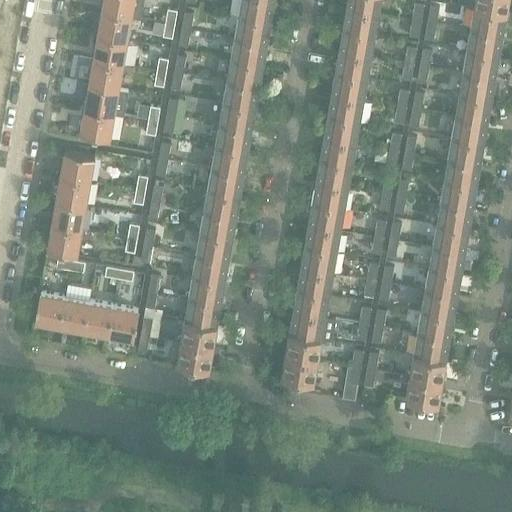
[(103,0),(101,11),(132,16),(141,18),(144,0),(103,0)]
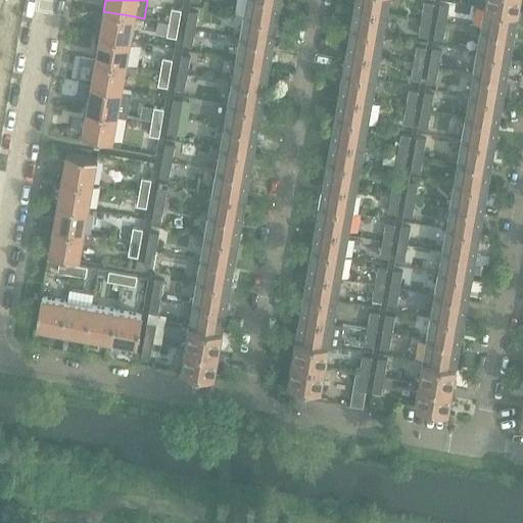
[(277,21),(281,0),(280,0),(246,0),(243,15),(277,21)]
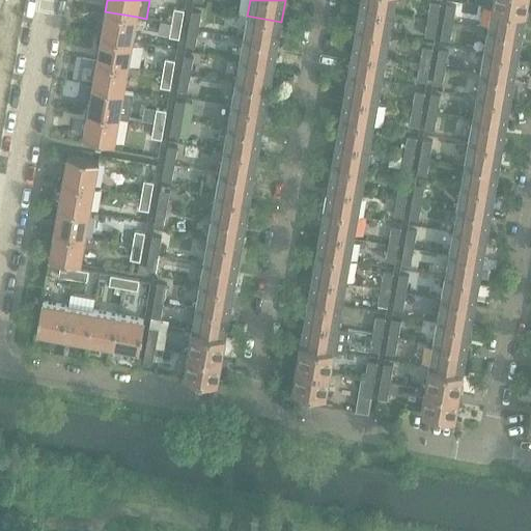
[(360,0),(359,7),(393,14),(395,0),(360,0)]
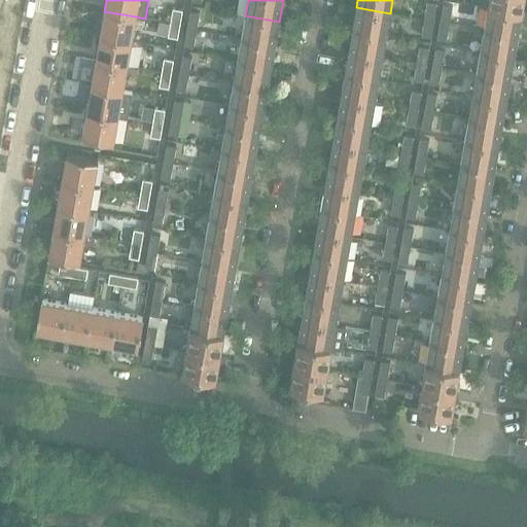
[(521,14),(523,0),(489,0),(488,8),(521,14)]
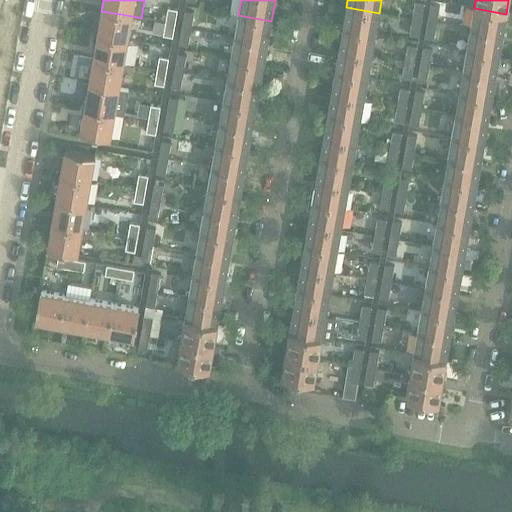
[(425,4),(415,2),(412,19),(422,20),(425,4)]
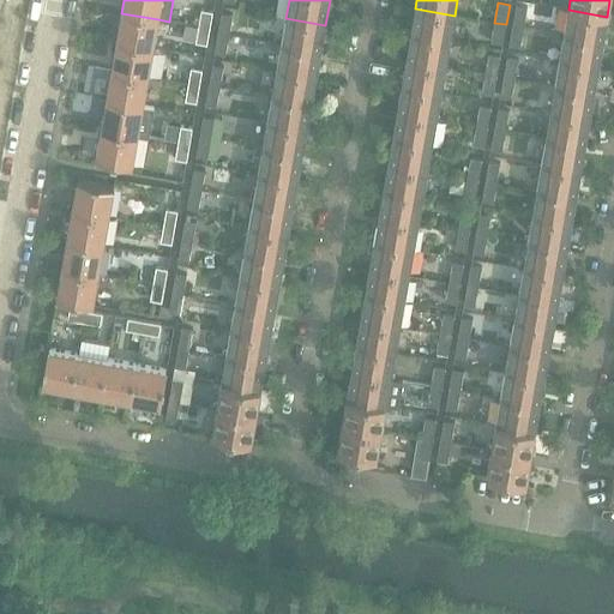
[(528,7),(516,6),(513,25),(524,28),(528,7)]
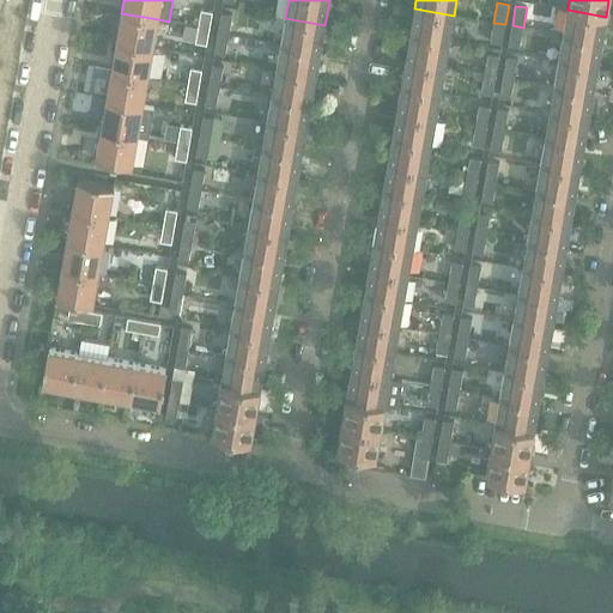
[(414,8),(411,35),(449,41),(454,16),(414,8)]
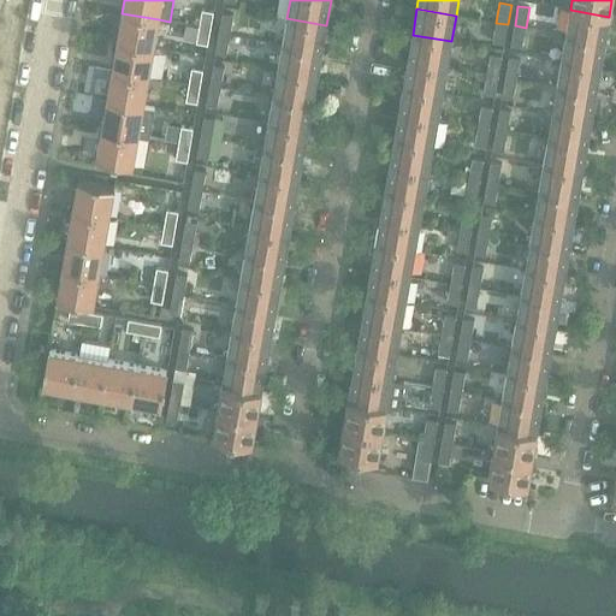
[(213,12),(202,10),(199,27),(211,29),(213,12)]
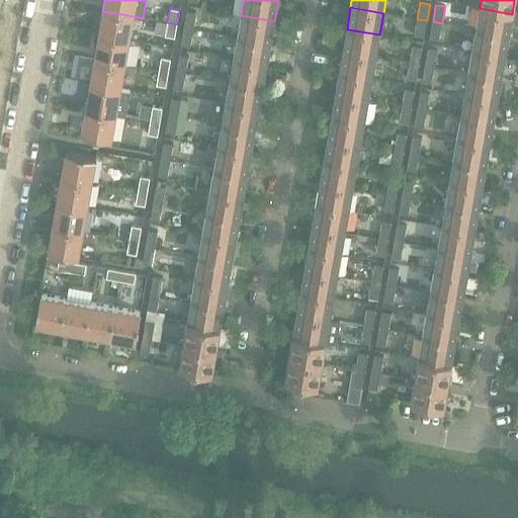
[(480,8),(476,29),(508,35),(512,14),(480,8)]
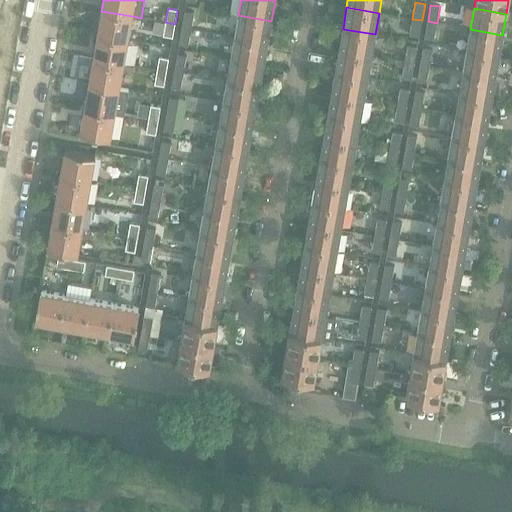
[(101,11),(97,35),(128,40),(132,16),(101,11)]
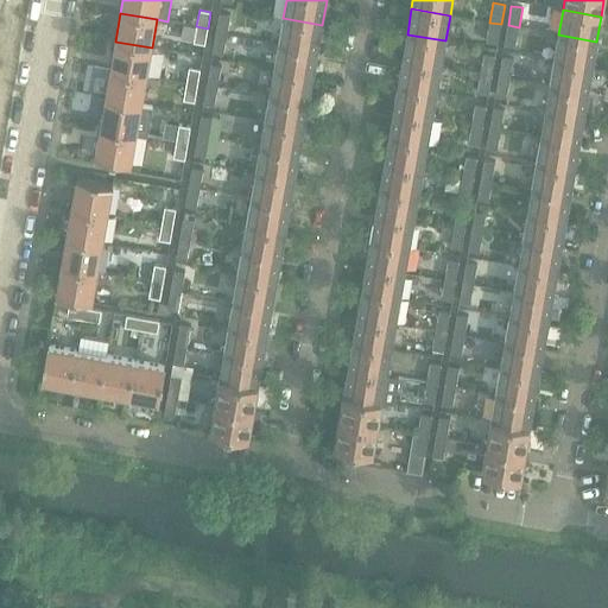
[(230,16),(220,13),(216,33),(227,35),(230,16)]
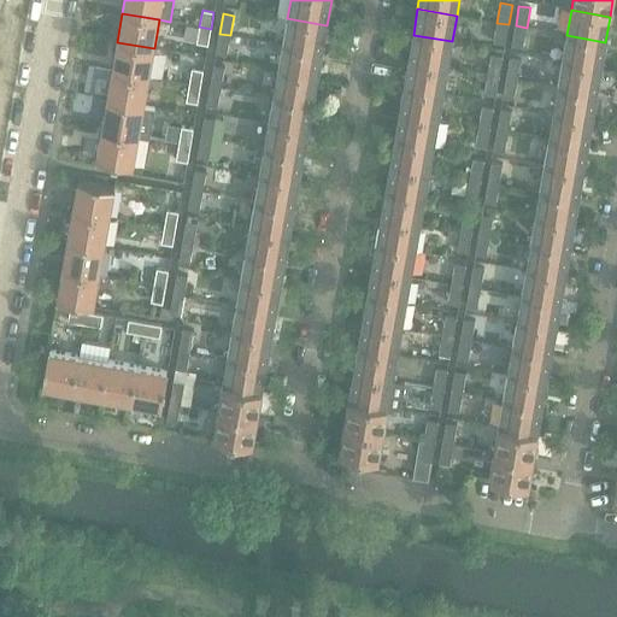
[(287,18),(283,45),(322,52),(327,25),(287,18)]
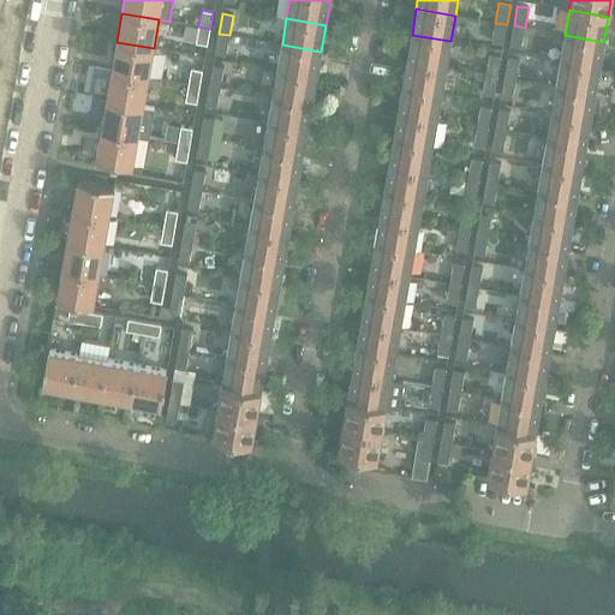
[(507,24),(495,23),(491,42),(503,45),(507,24)]
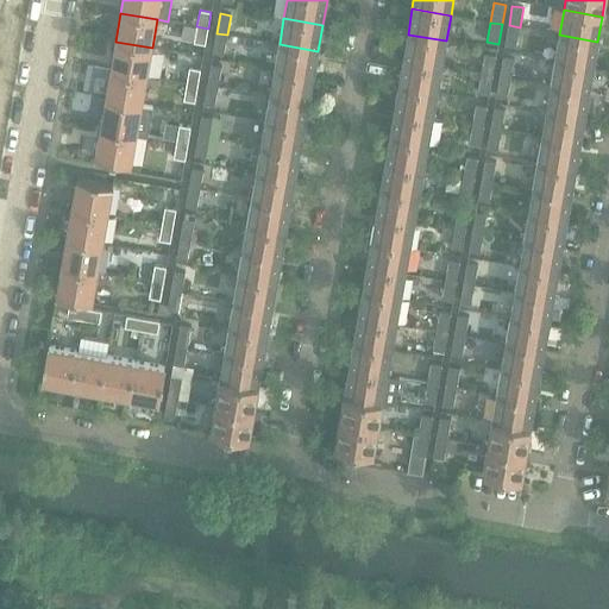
[(520,27),(509,25),(506,45),(516,48),(520,27)]
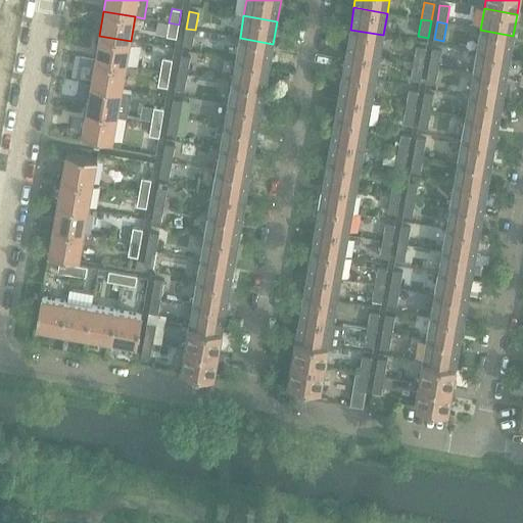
[(179,25),(169,22),(167,37),(177,38),(179,25)]
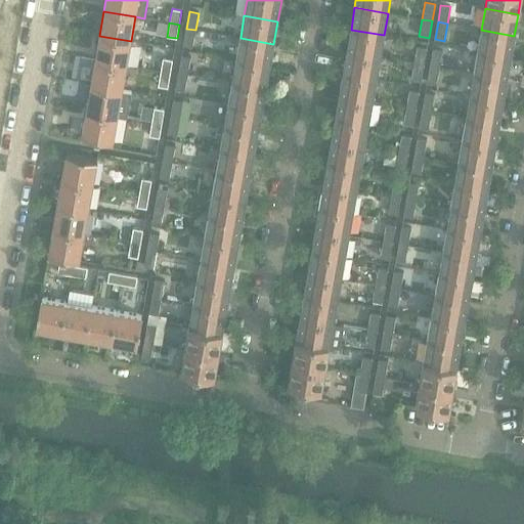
[(195,30),(186,29),(183,45),(192,47),(195,30)]
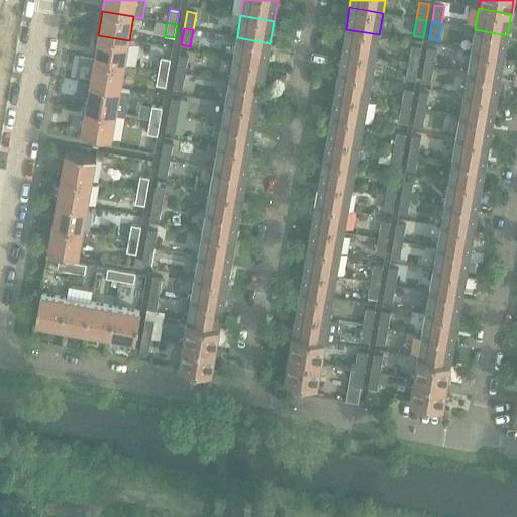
[(346,29),(342,50),(375,57),(379,34),(346,29)]
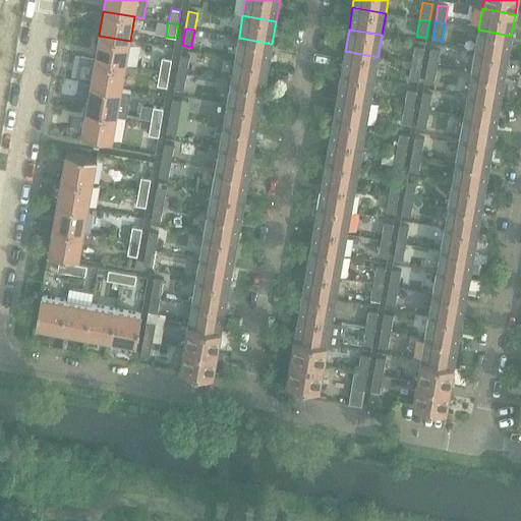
[(508,58),(511,36),(478,30),(475,52),(508,58)]
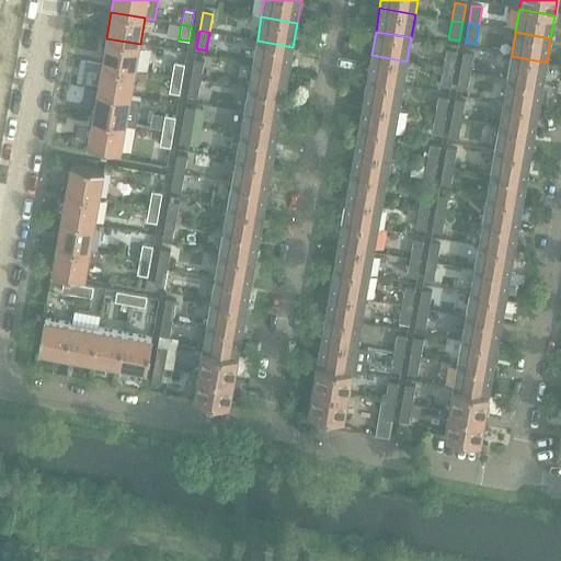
[(136,70),(140,44),(106,38),(102,65),(136,70)]
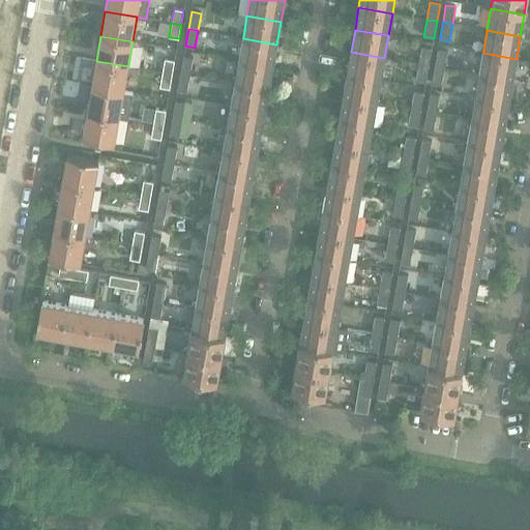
[(272,67),(276,45),(243,38),(239,61),(272,67)]
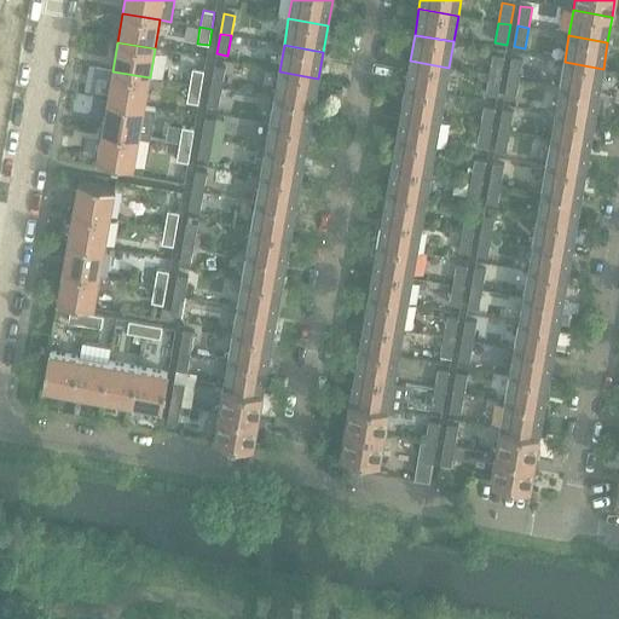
[(504,57),(493,55),(490,75),(501,77),(504,57)]
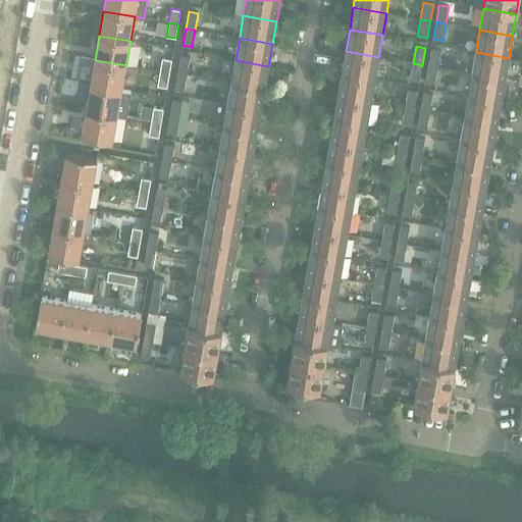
[(440,51),(431,49),(428,66),(437,67),(440,51)]
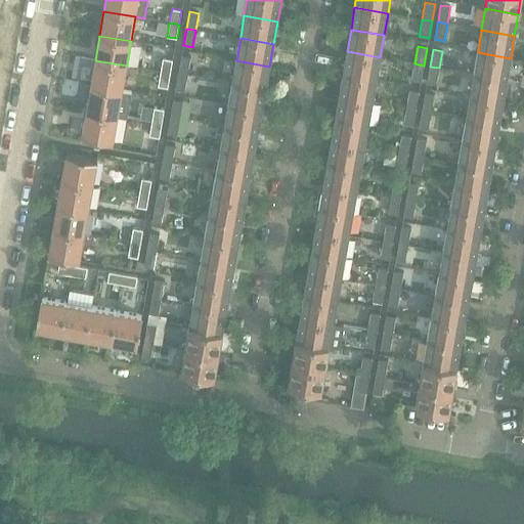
[(380,57),(347,51),(343,74),(376,80),(380,57)]
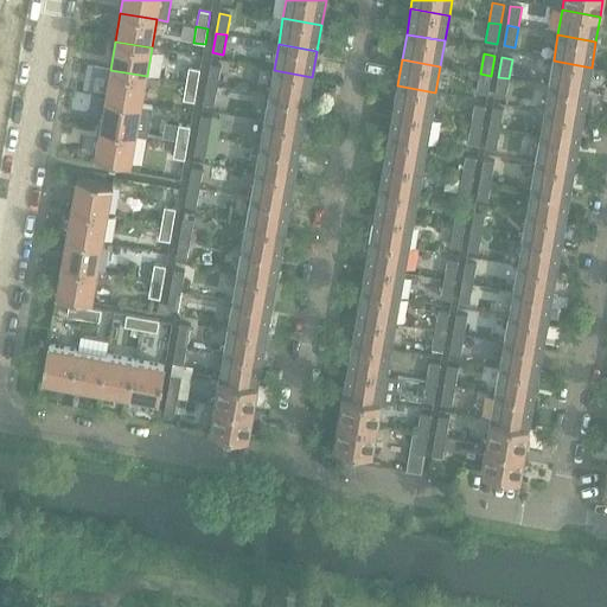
[(554,61),(549,87),(587,93),(592,68),(554,61)]
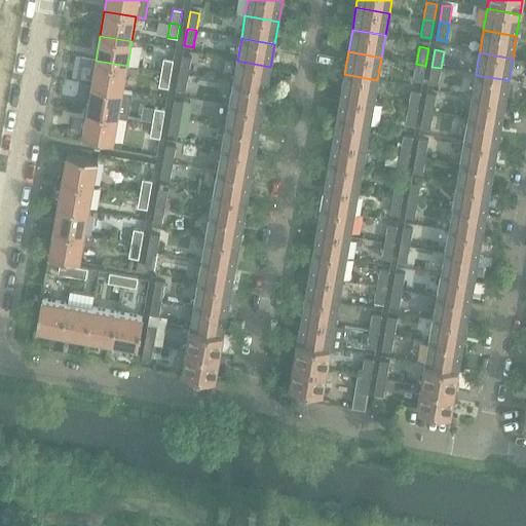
[(192,58),(182,55),(179,73),(189,75),(192,58)]
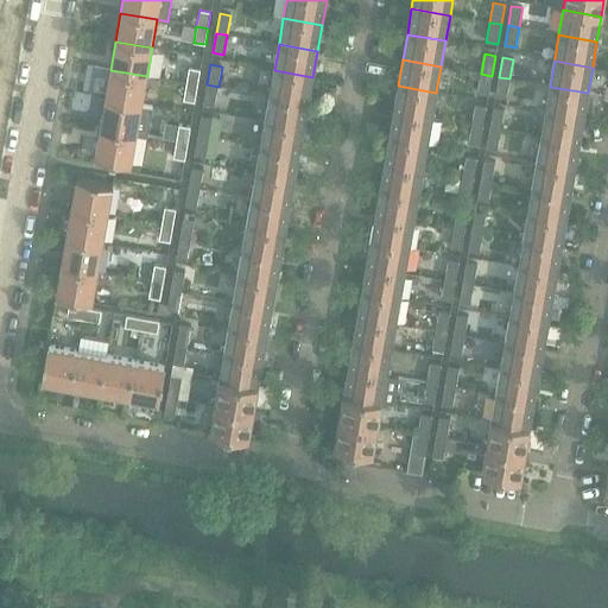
[(201,70),(189,68),(187,83),(197,86),(201,70)]
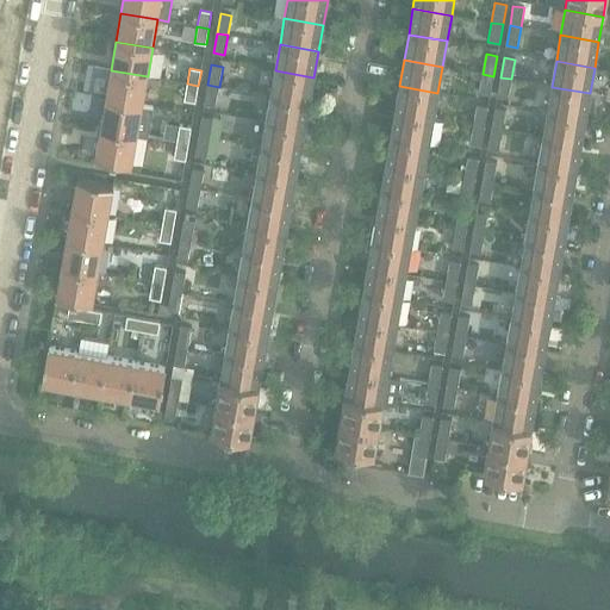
[(111,70),(106,99),(142,105),(148,76),(111,70)]
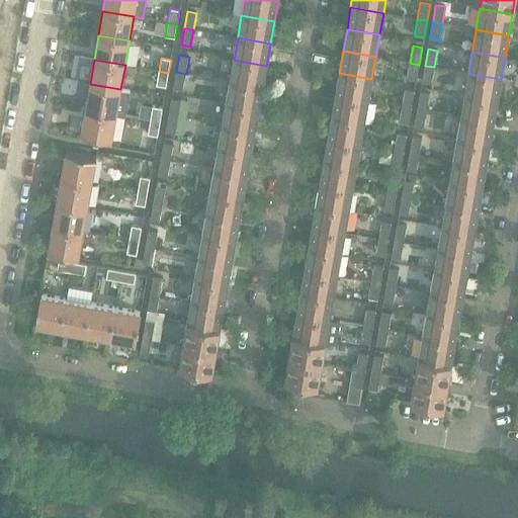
[(234,60),(230,82),(262,88),(266,66),(234,60)]
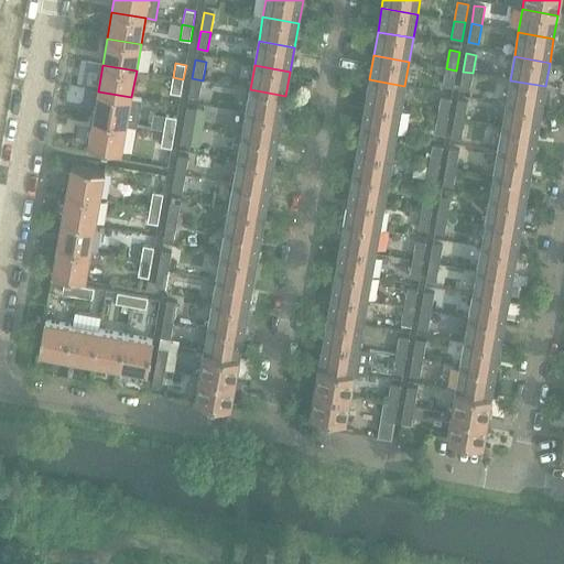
[(456,71),(446,68),(443,87),(453,88),(456,71)]
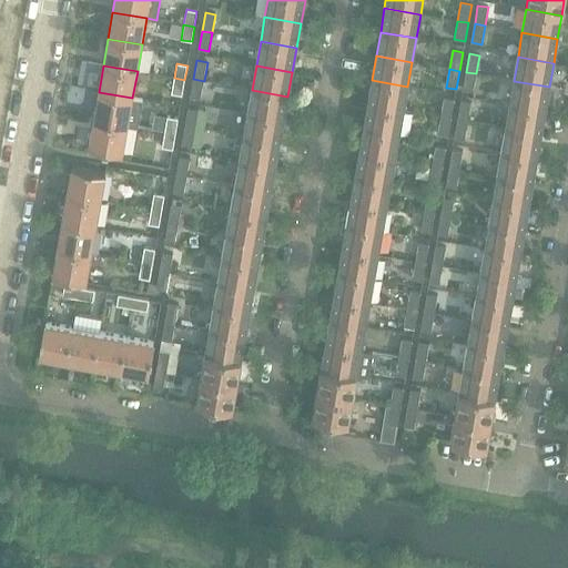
[(476,73),(466,72),(463,90),(473,92),(476,73)]
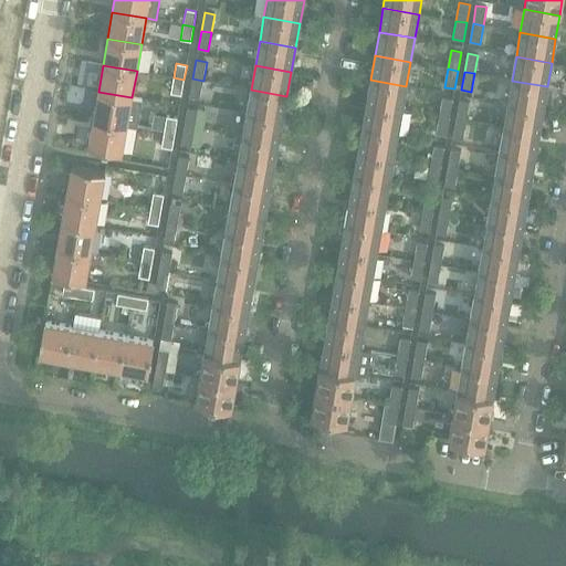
[(184,80),(174,77),(170,93),(181,95),(184,80)]
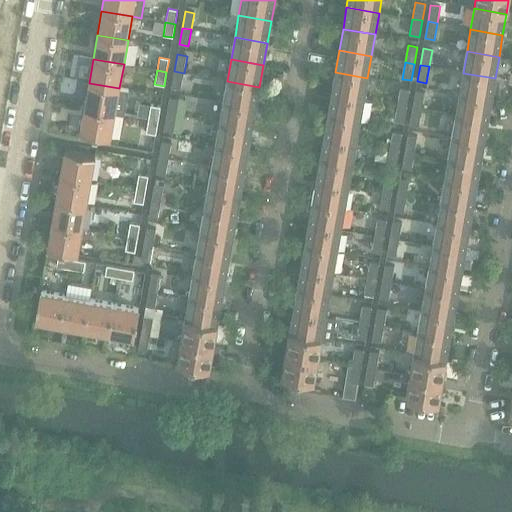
[(184,73),(174,71),(171,87),(181,89),(184,73)]
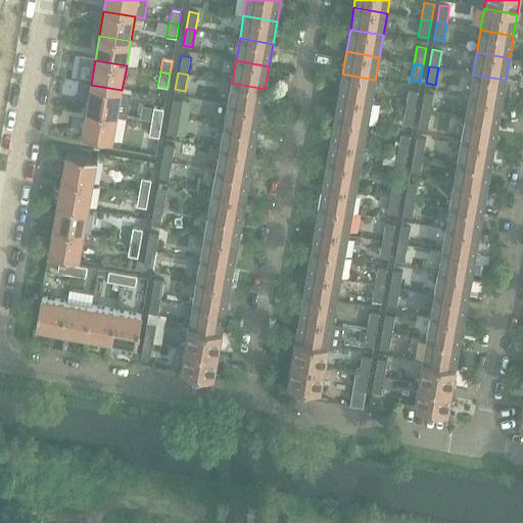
[(342,74),(338,96),(372,102),(375,80),(342,74)]
